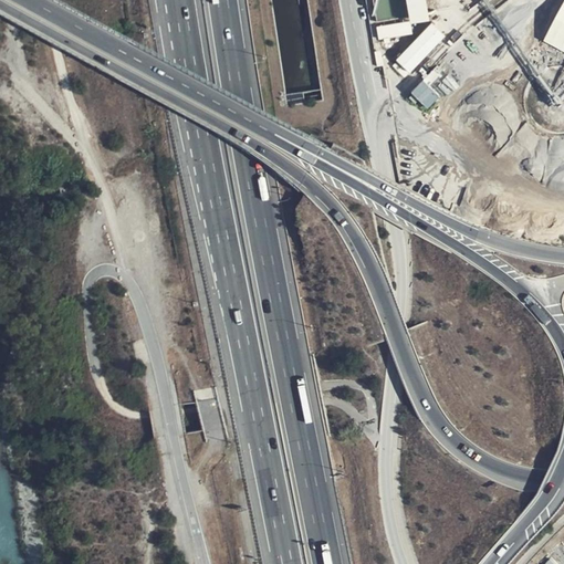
[(407,0),(371,0),(376,32),(434,23),(431,11),(410,14),(407,0)]
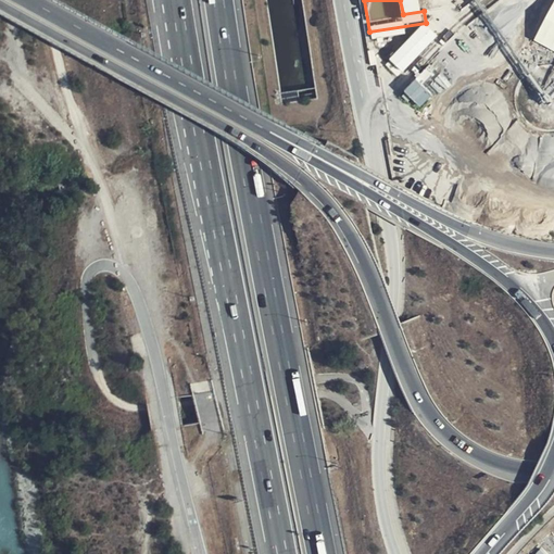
[(553,0),(532,42),(553,53),(553,0)]
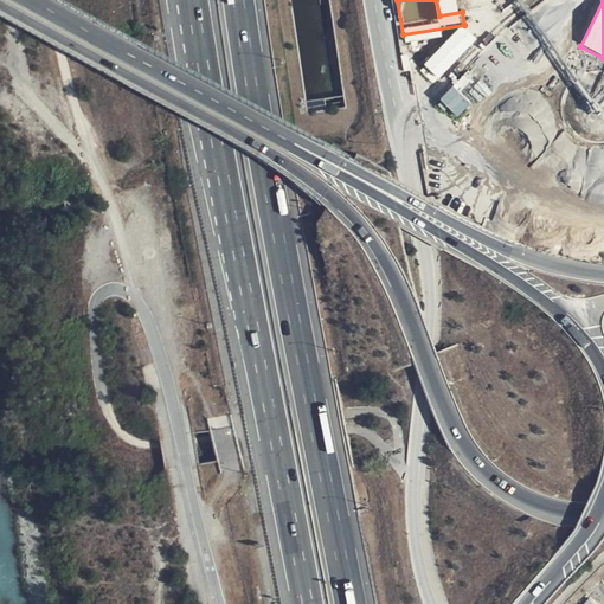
[(462,24),(423,64),(438,78),(476,38),(462,24)]
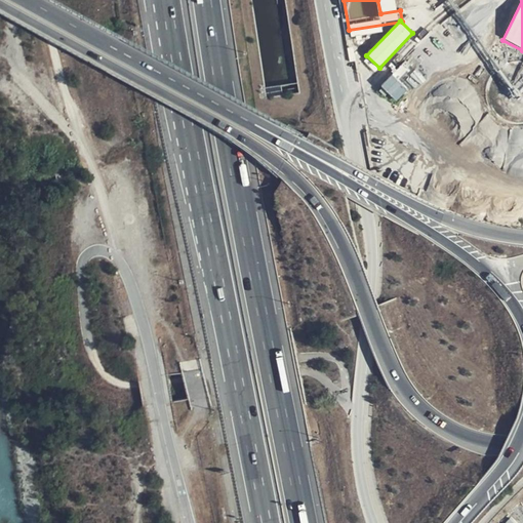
[(404,80),(415,91),(433,74),(423,63),(404,80)]
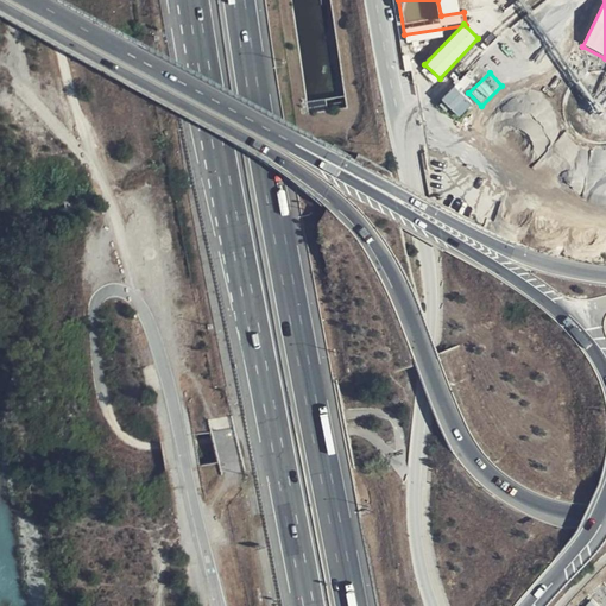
[(454,86),(440,100),(459,118),(472,103),(454,86)]
